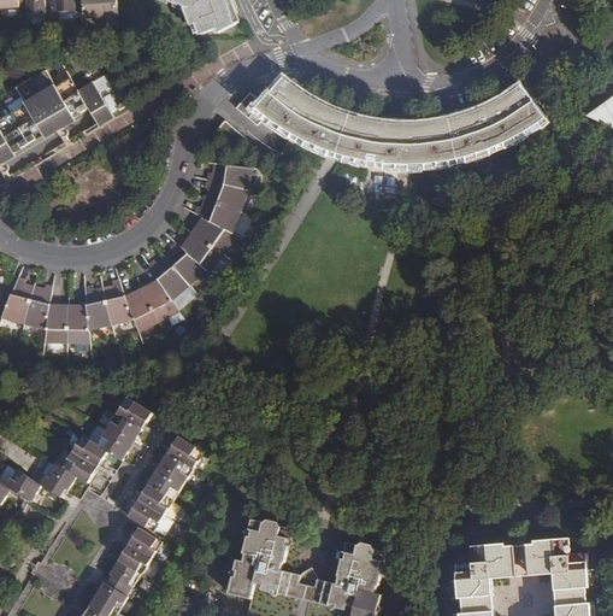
[(15,0),(16,6),(24,6),(24,13),(41,13),(40,0),(15,0)]
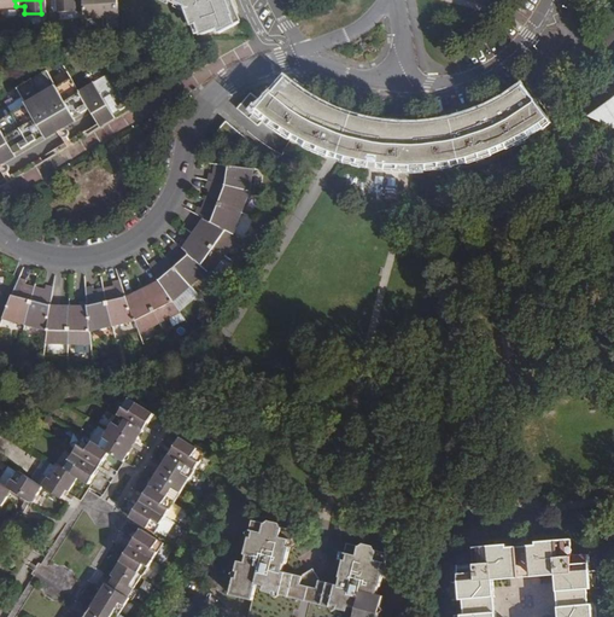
[(52,0),(54,12),(81,11),(79,0),(52,0)]
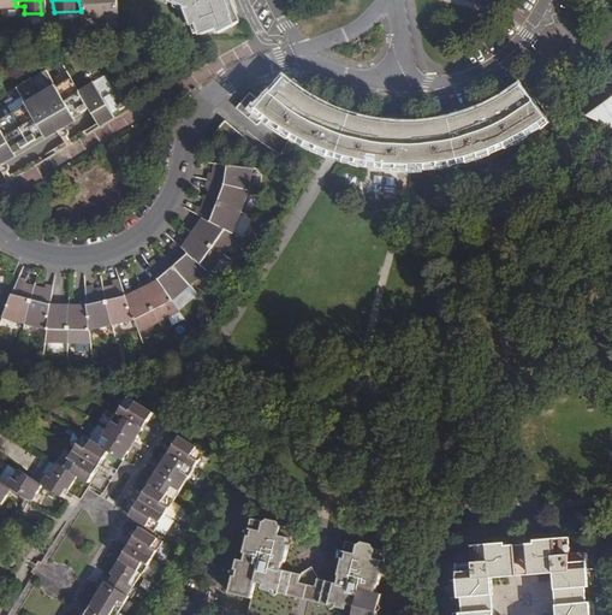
[(81,18),(99,17),(96,0),(78,0),(81,11),(81,18)]
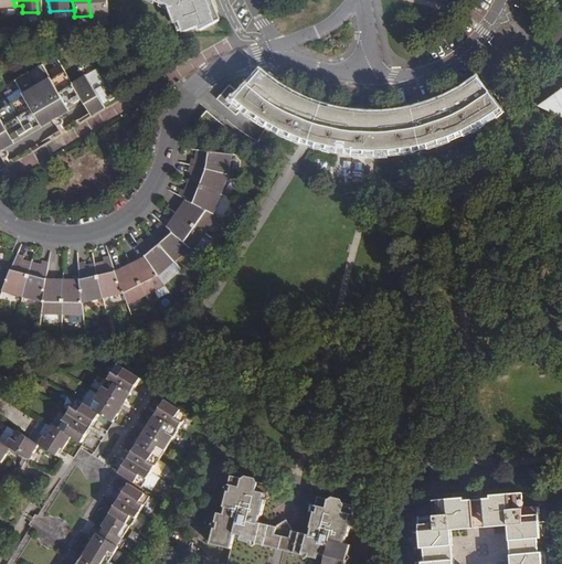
[(88,0),(91,16),(105,16),(104,0),(88,0)]
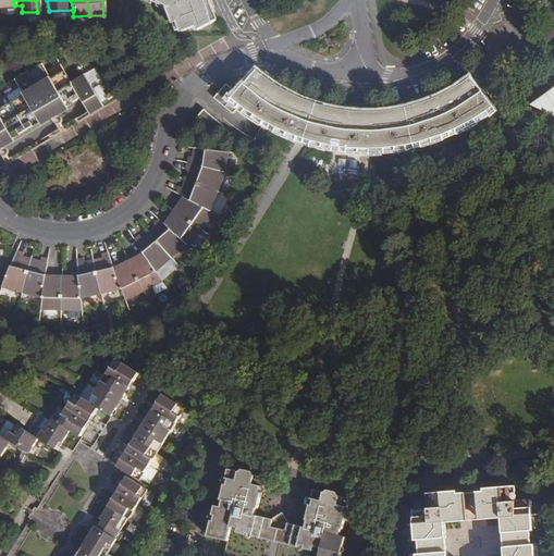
[(162,0),(167,12),(171,11),(174,22),(188,16),(189,21),(195,19),(196,21),(200,20),(200,22),(210,19),(207,11),(204,4),(201,0),(162,0)]
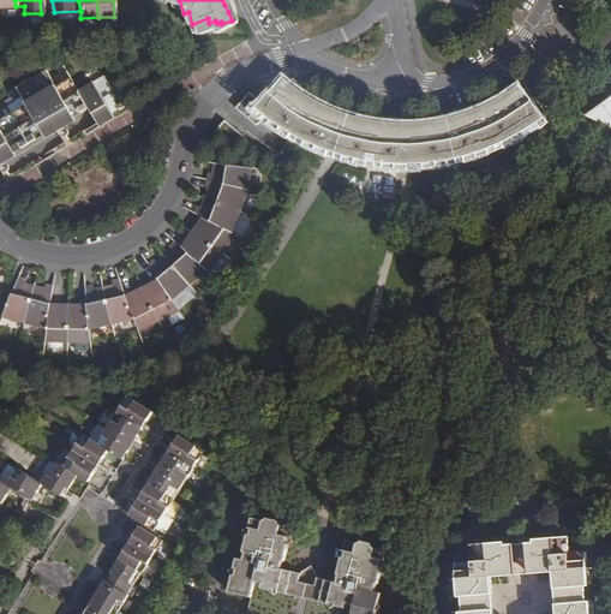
[(610,40),(610,17),(593,39),(605,48),(610,40)]
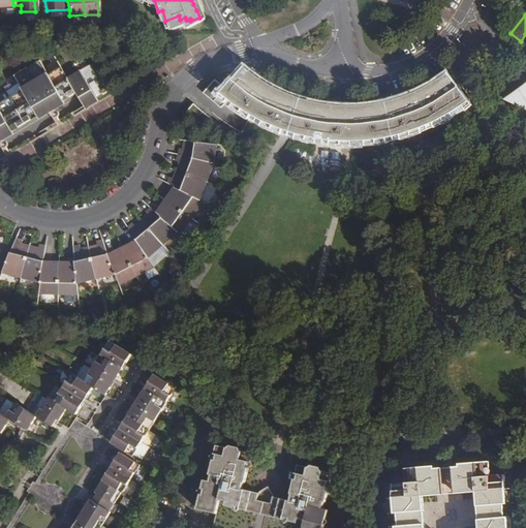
[(86,84),(78,69),(64,78),(58,66),(45,72),(37,58),(11,72),(20,88),(7,95),(0,99),(0,140),(12,133),(10,129),(35,115),(37,119),(63,103),(61,99),(73,92),(83,109),(96,101),(94,96),(105,89),(99,76),(95,79),(86,84)]
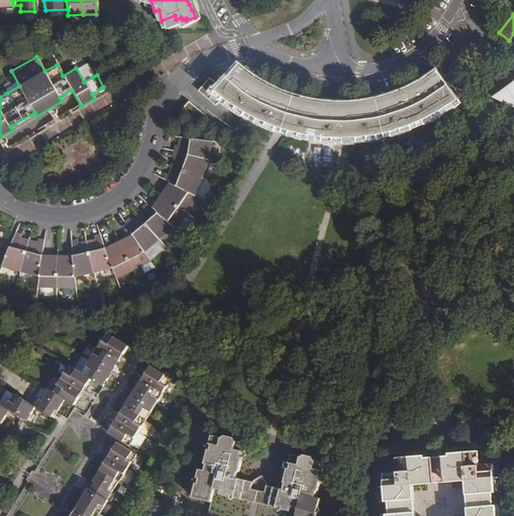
[(85,63),(76,68),(84,82),(93,77),(85,63)]
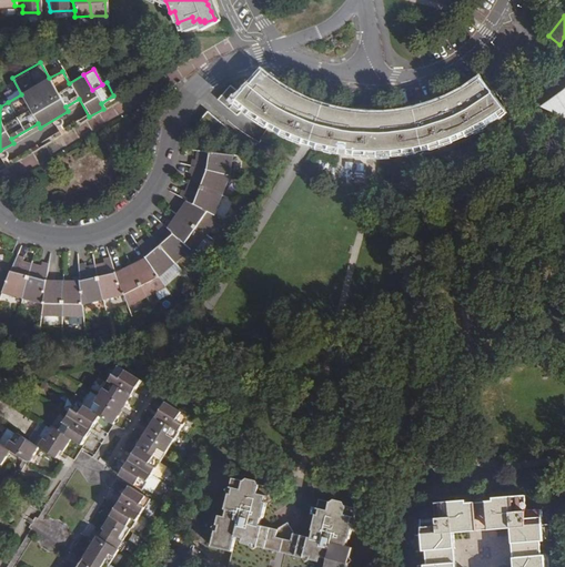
[(283,88),(270,79),(261,71),(240,94),(229,85),(217,98),(219,100),(224,105),(228,109),(234,114),(242,105),(245,109),(260,119),(272,125),(285,132),(296,138),(308,141),(313,143),(332,148),(351,151),(367,152),(376,152),(384,151),(406,149),(425,145),(444,140),(452,137),(470,129),(487,119),(502,109),(477,78),(466,85),(452,94),(439,100),(427,104),(415,108),(402,111),(383,113),(377,113),(366,113),(356,112),(350,111),(333,109),(324,105),(316,103),(299,97),(283,88)]
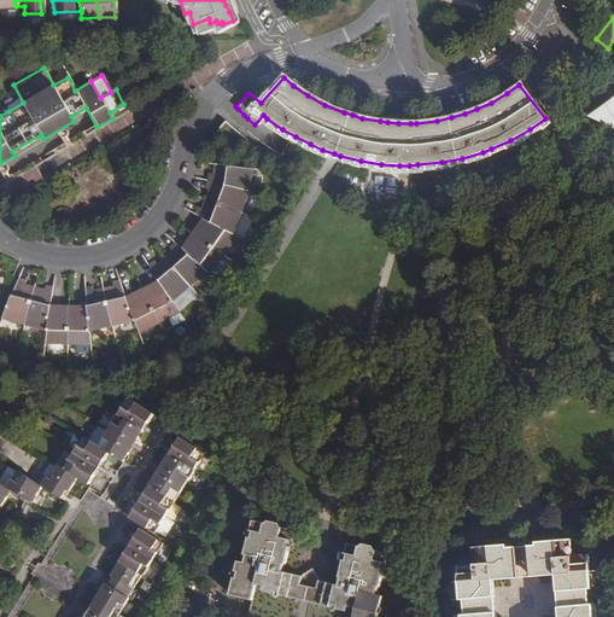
[(584,112),(609,124),(613,127),(613,123),(610,122),(613,117),(613,114),(613,111),(613,108),(612,105),(612,102),(609,98),(613,93),(613,88),(608,94),(584,112)]
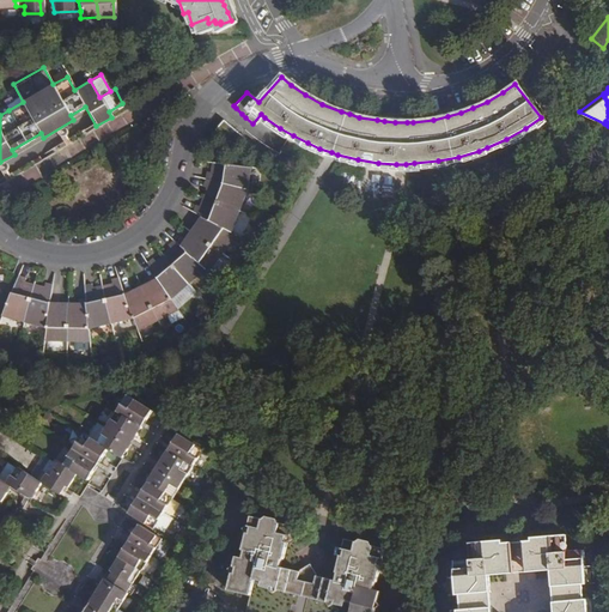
[(4,102),(8,110),(23,102),(18,95),(4,102)]
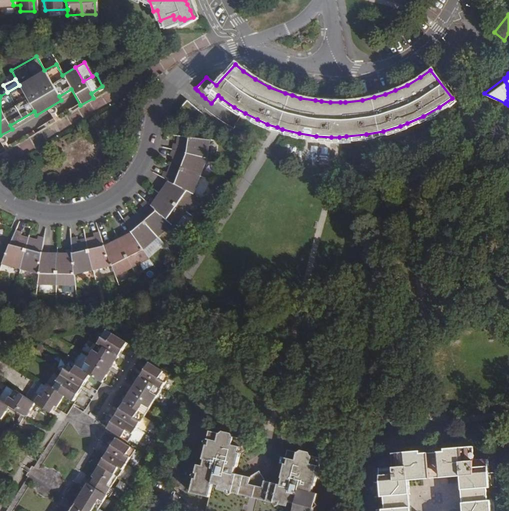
[(170,141),(167,148),(204,157),(209,139),(176,135),(174,142),(170,141)]
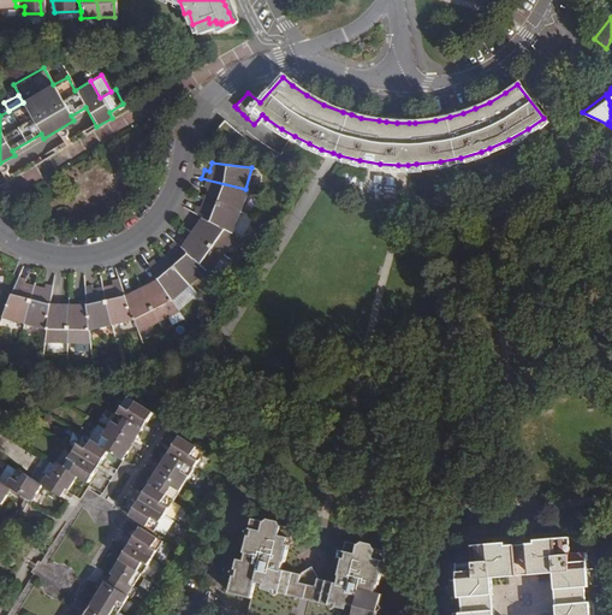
[(203,188),(200,196),(237,211),(245,189),(201,178),(198,187),(203,188)]
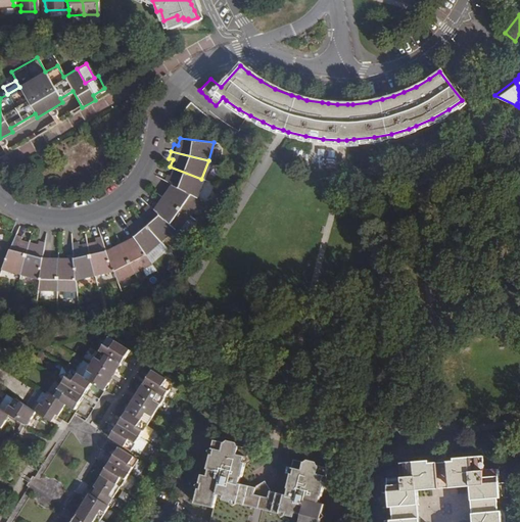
[(201,179),(170,167),(167,175),(162,173),(160,179),(166,182),(194,197),(201,179)]
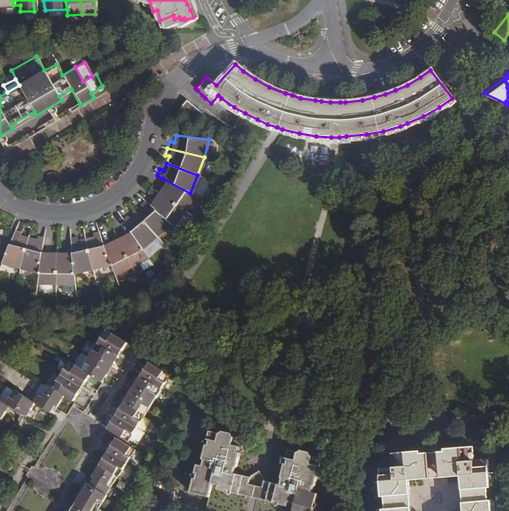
[(160,186),(156,192),(183,210),(193,195),(190,193),(162,178),(157,183),(160,186)]
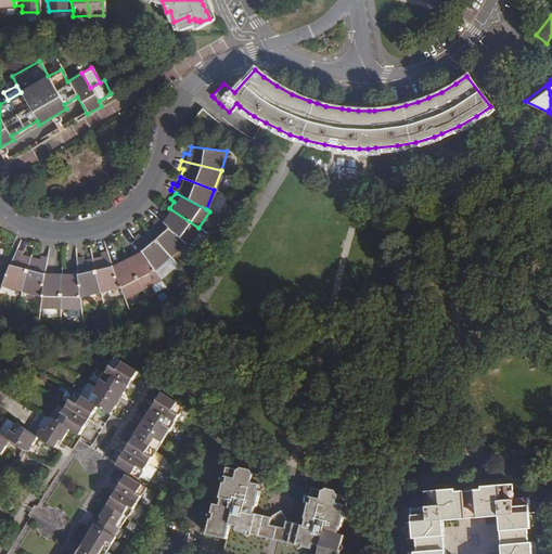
[(162,211),(156,217),(184,243),(187,245),(199,228),(169,208),(165,214),(162,211)]
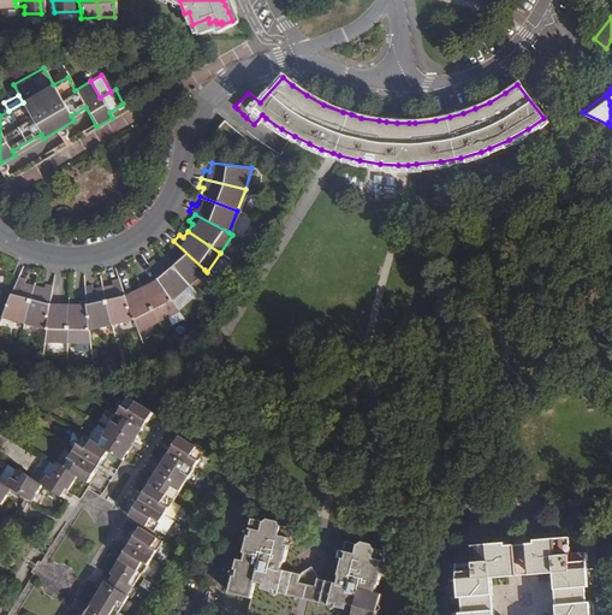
[(167,249),(161,254),(188,284),(205,270),(173,241),(171,240),(164,246),(167,249)]
